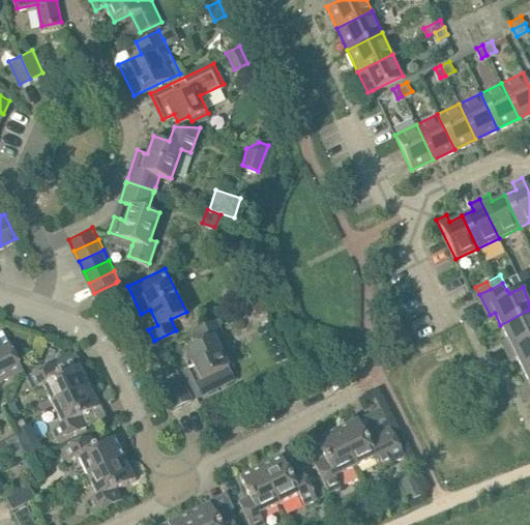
[(244,290),(251,301),(261,296),(255,284),(244,290)]
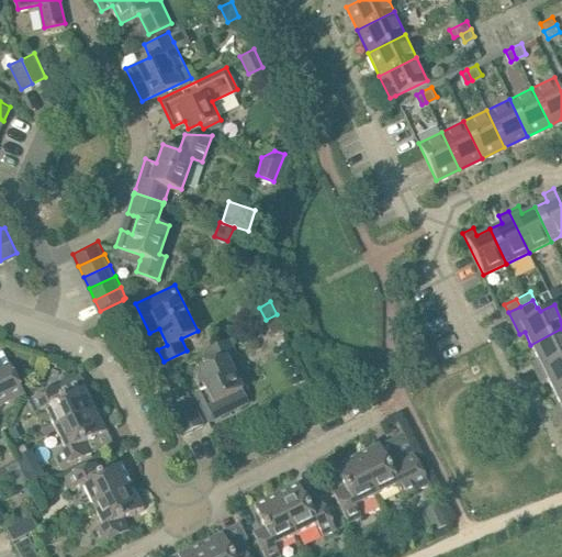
[(271,333),(283,326),(277,314),(266,320),(271,333)]
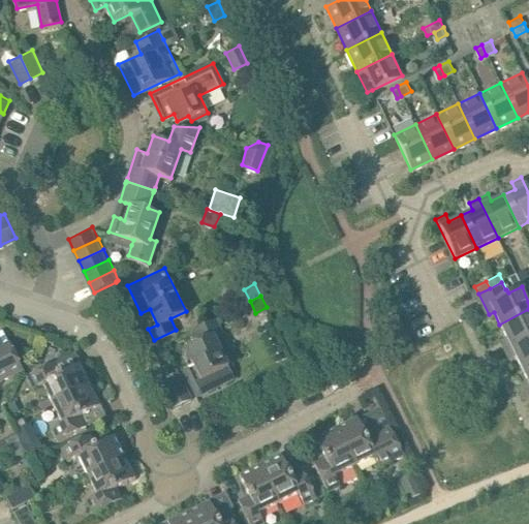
[(528,309),(499,325),(505,336),(499,339),(503,348),(528,335),(528,309)]
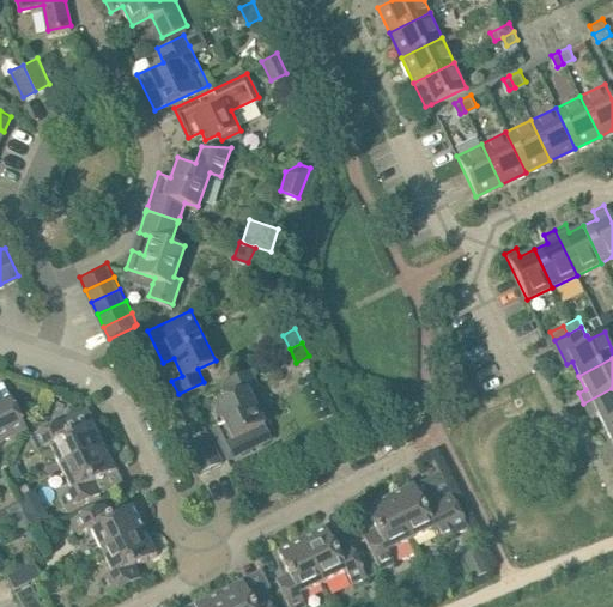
[(249,388),(259,383),(250,366),(222,381),(228,394),(214,401),(224,419),(213,425),(229,456),(272,435),(249,388)]
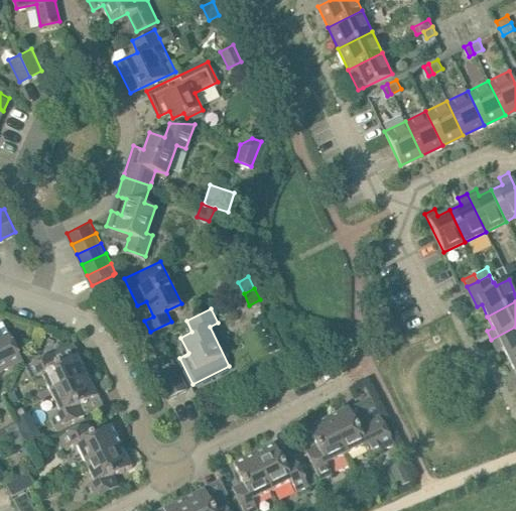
[(502,347),(508,358),(515,353),(515,327),(491,340),(496,350),(502,347)]
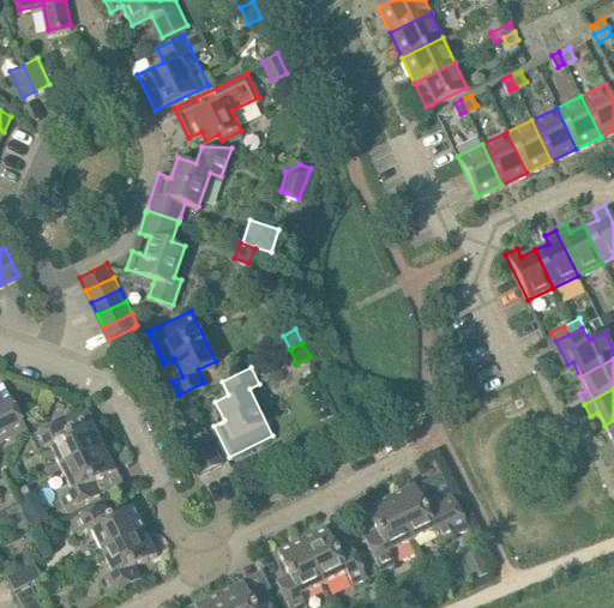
[(0,439),(26,426),(11,393),(0,398),(0,439)]
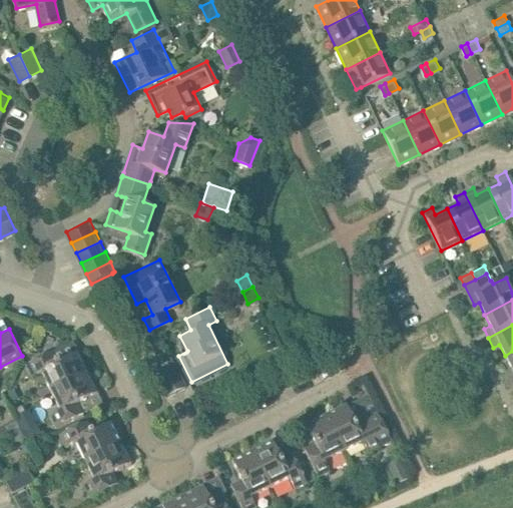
[(42,370),(51,389),(87,371),(77,351),(58,360),(53,349),(25,363),(31,375),(42,370)]
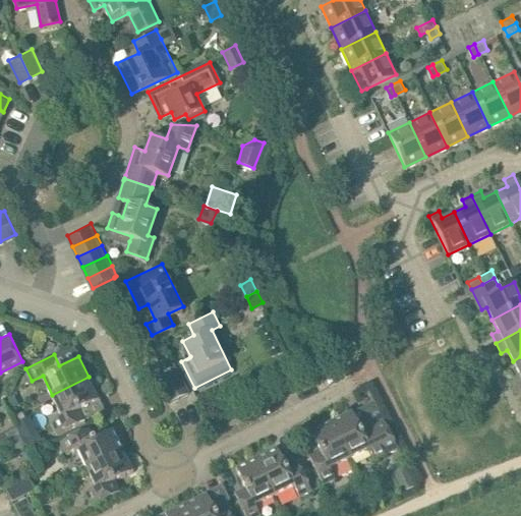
[(512,376),(516,386),(520,383),(520,356),(513,361),(518,373),(512,376)]
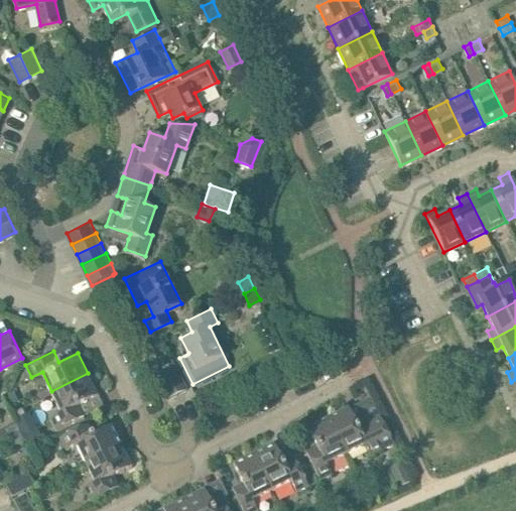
[(176,364),(157,374),(167,395),(187,385),(176,364)]
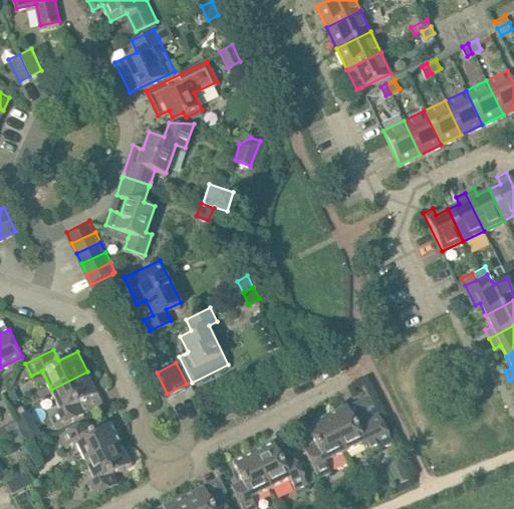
[(50,414),(52,417),(56,425),(83,412),(78,402),(97,392),(87,371),(51,390),(60,409),(50,414)]
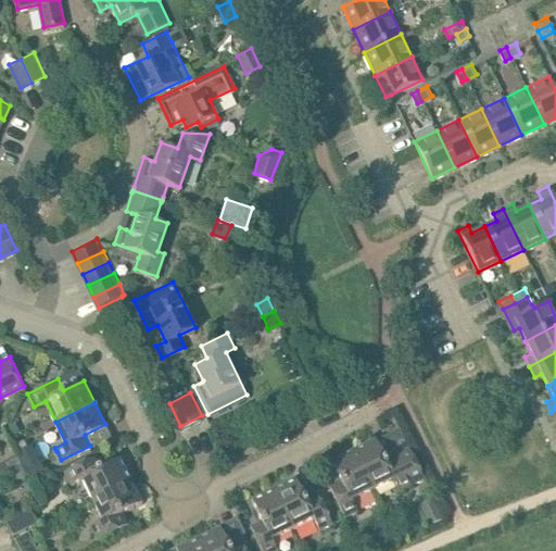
[(386,458),(376,438),(375,436),(353,448),(371,487),(393,476),(399,487),(412,481),(424,476),(408,446),(386,458)]
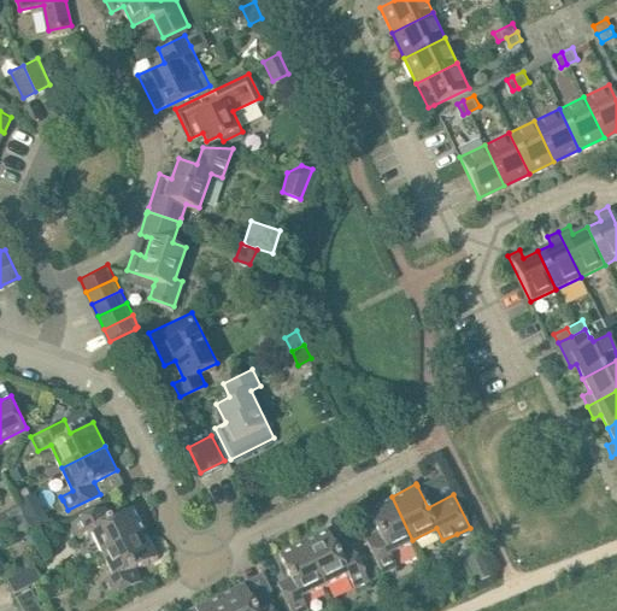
[(397,563),(391,551),(412,540),(392,497),(368,507),(378,530),(366,538),(382,570),(397,563)]
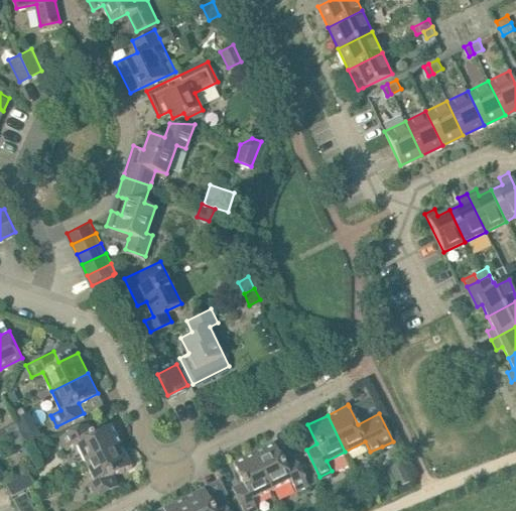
[(10,434),(21,429),(16,419),(5,424),(10,434)]
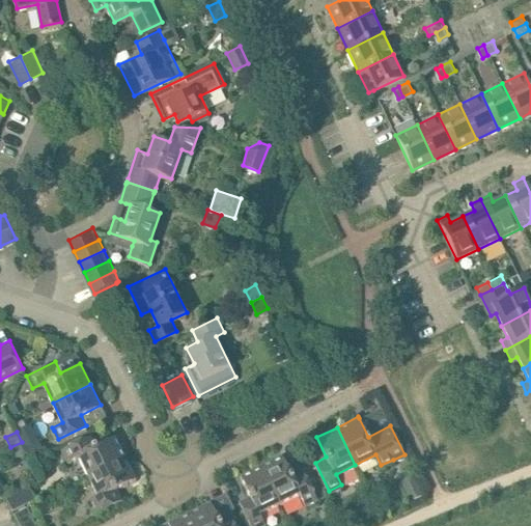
[(36,434),(22,442),(26,451),(28,457),(44,449),(36,434)]
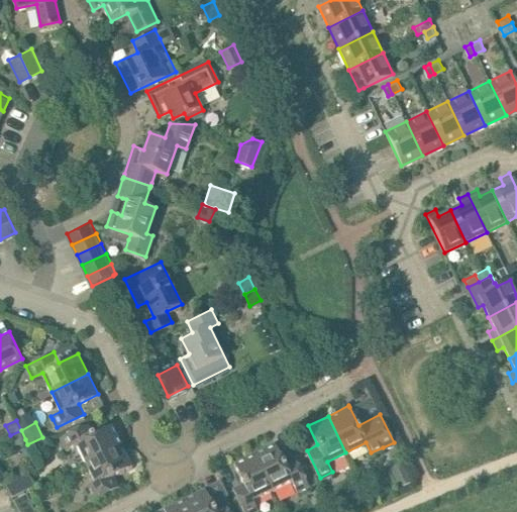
[(77,443),(87,463),(123,444),(113,424),(93,433),(88,422),(61,436),(67,448),(77,443)]
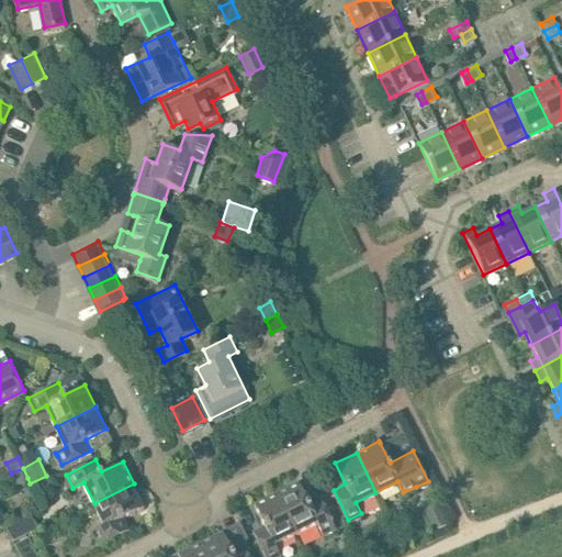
[(23,468),(11,474),(17,485),(27,478),(23,468)]
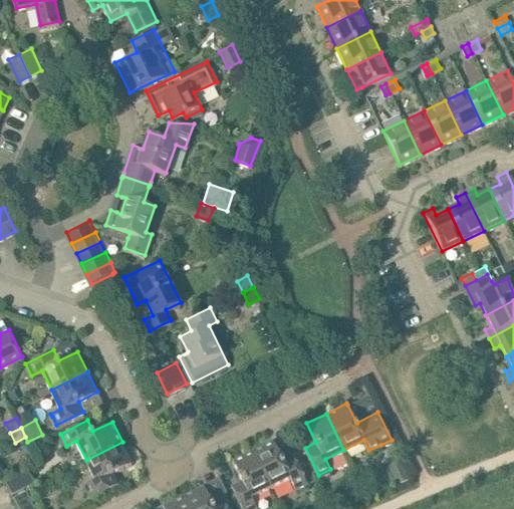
[(295,487),(307,481),(293,453),(282,459),(273,439),(252,450),(270,486),(289,476),(295,487)]
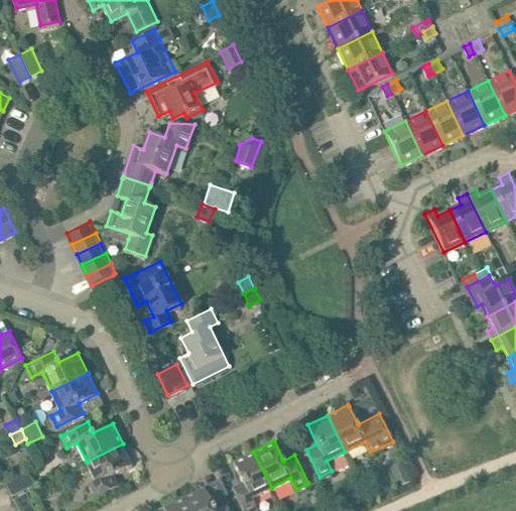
[(113,473),(132,464),(123,443),(87,462),(96,481),(86,486),(91,497),(119,484),(113,473)]
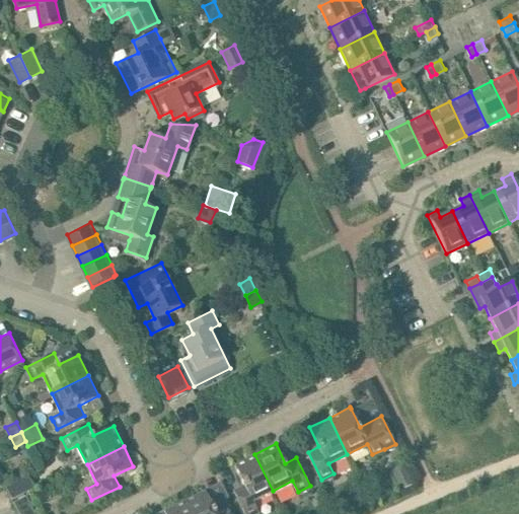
[(254,454),(234,463),(244,483),(233,489),(245,513),(250,513),(258,510),(253,500),(273,491),(254,454)]
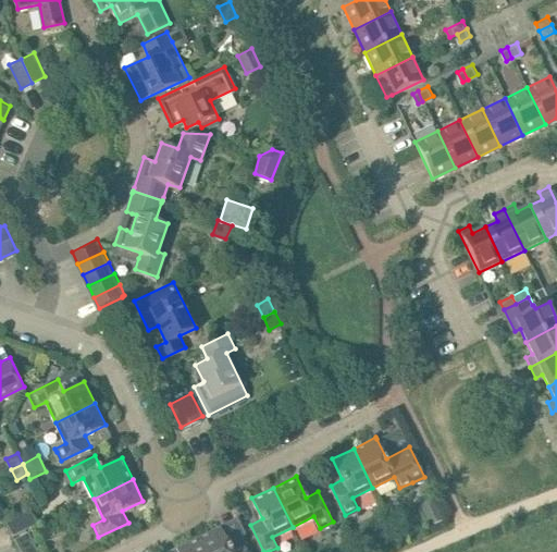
[(434,497),(421,503),(430,523),(444,516),(434,497)]
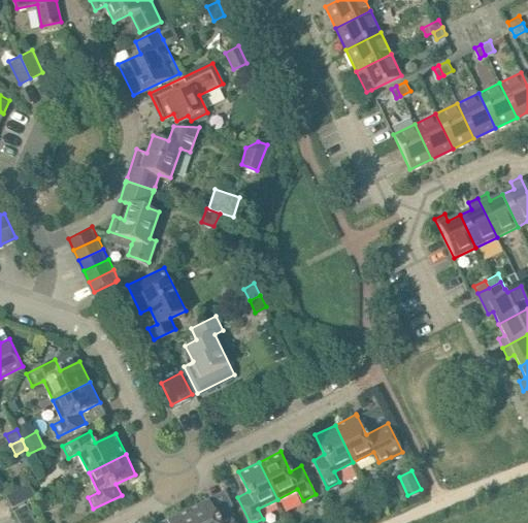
[(6,492),(13,504),(36,493),(30,480),(6,492)]
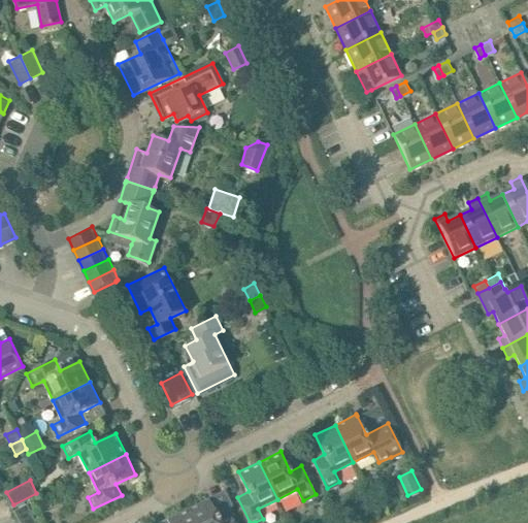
[(208,497),(188,509),(194,522),(235,522),(230,512),(219,518),(208,497)]
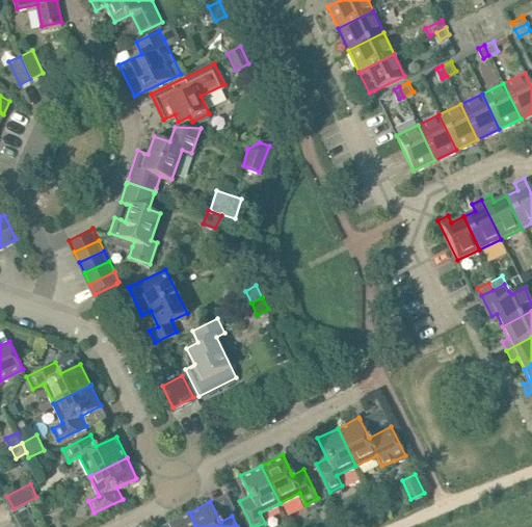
[(15,511),(15,512),(16,515),(22,526),(37,526),(28,505),(15,511)]
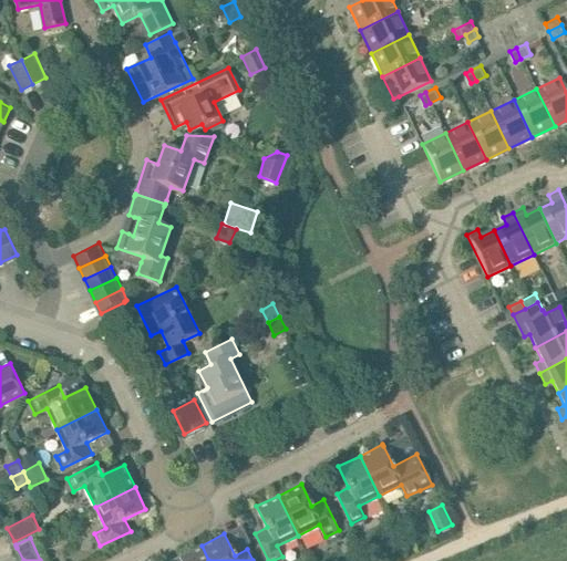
[(208,560),(202,546),(179,556),(182,560),(208,560)]
